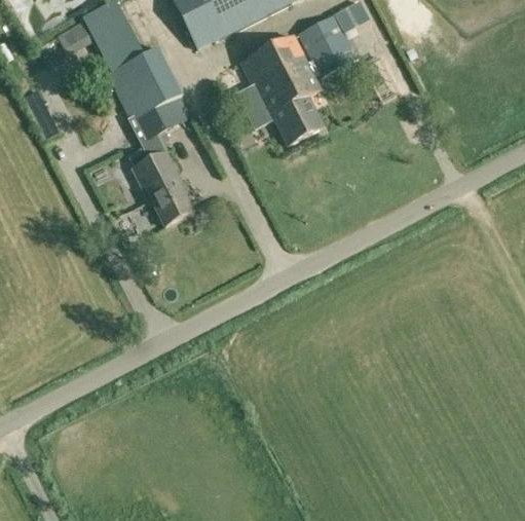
[(14,0),(23,16),(58,0),(14,0)]
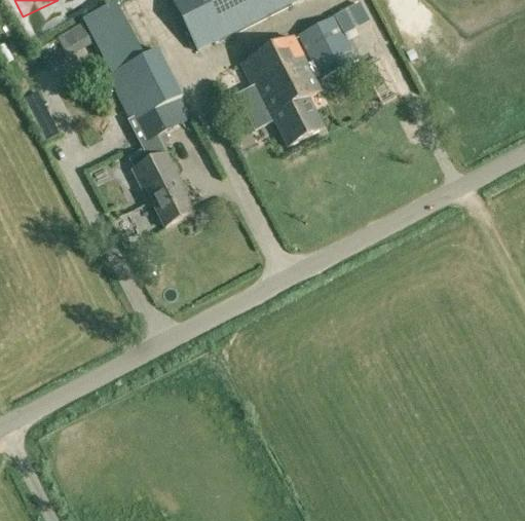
[(174,0),(198,48),(294,0),(174,0)]
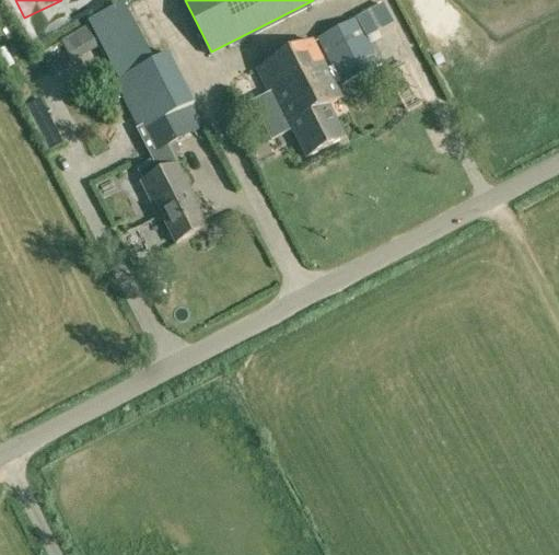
[(382,62),(358,14),(317,35),(342,83),(382,62)]
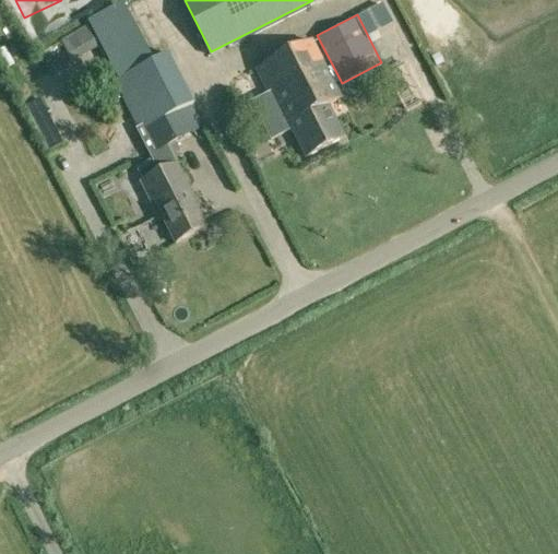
[(85,15),(56,28),(66,50),(95,36),(85,15)]
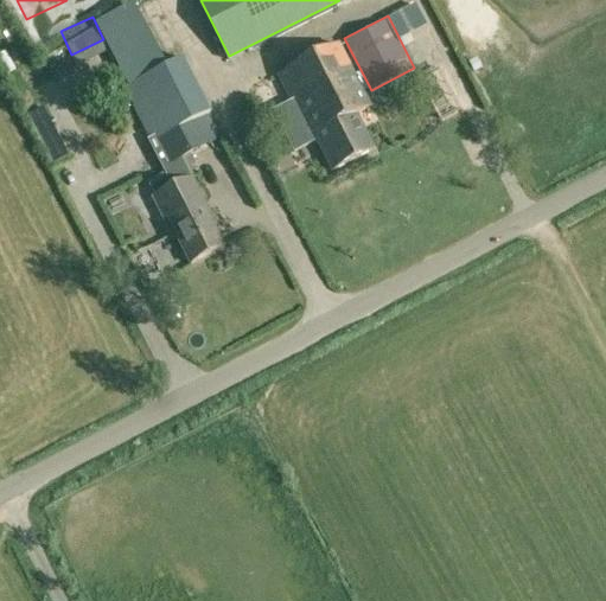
[(312,139),(317,136),(332,166),(374,146),(357,110),(370,103),(340,43),(280,72),(312,139)]
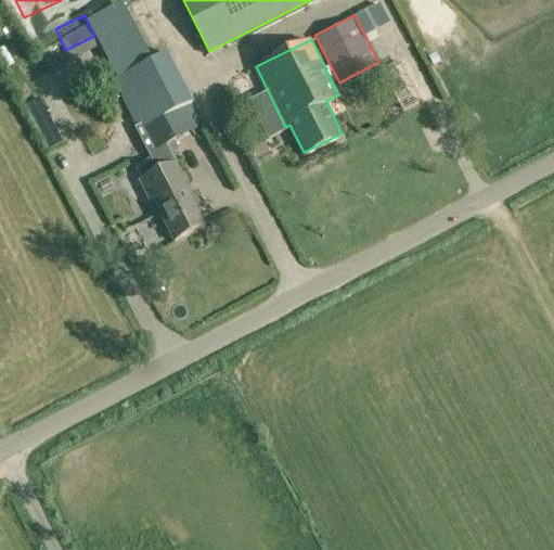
[(187,103),(193,99),(168,49),(114,76),(138,124),(137,124),(138,127),(160,115),(187,103)]
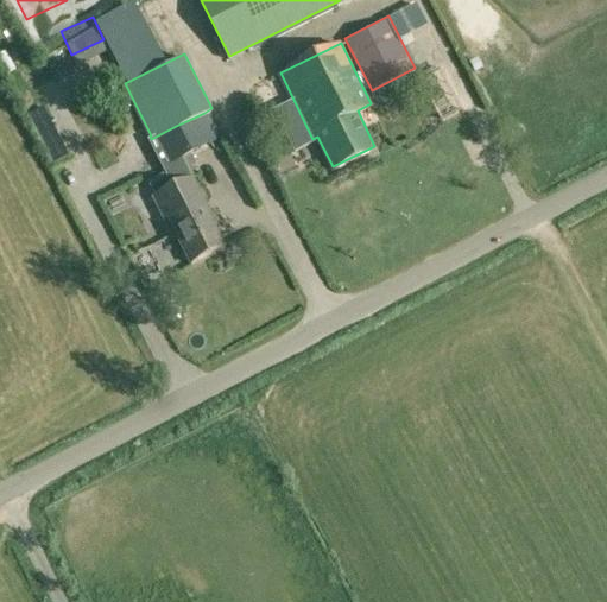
[(164,164),(168,162),(183,153),(217,137),(204,113),(176,126),(151,139),(164,164)]
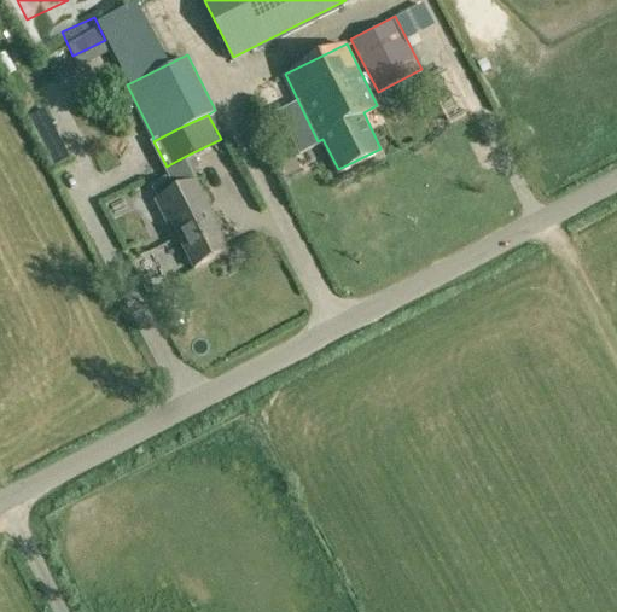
[(170,164),(175,172),(173,176),(173,178),(178,186),(156,197),(175,235),(179,233),(195,263),(195,264),(227,246),(213,217),(216,215),(186,156),(170,164)]
